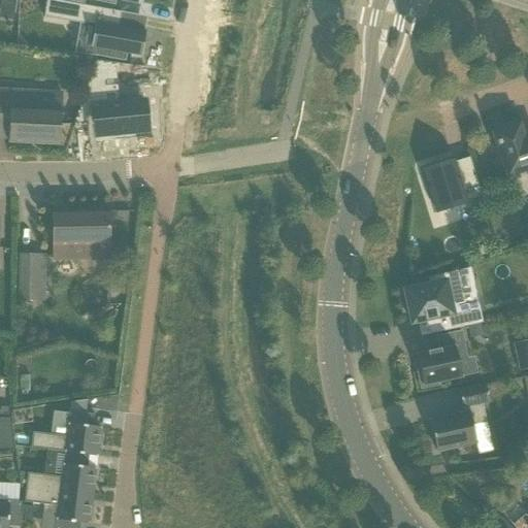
[(48,0),(46,0),(43,18),(95,27),(90,51),(121,57),(122,54),(141,57),(145,33),(120,29),(122,13),(48,0)]
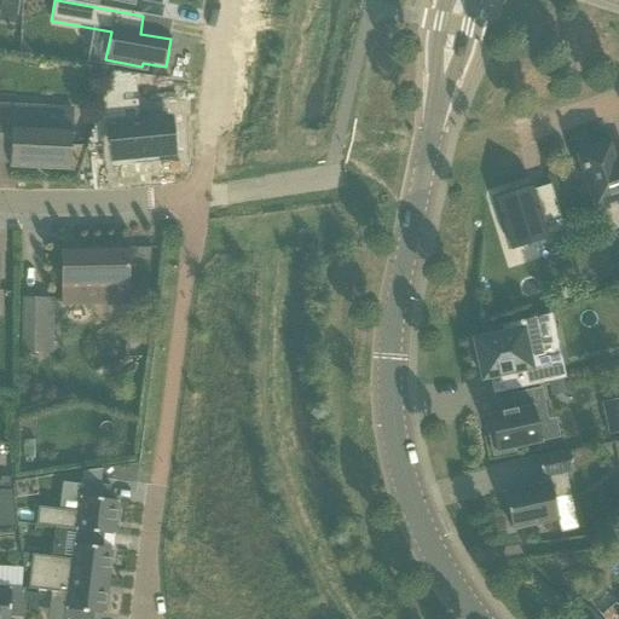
[(86,149),(110,146),(111,161),(173,156),(171,121),(122,125),(119,94),(136,93),(134,75),(110,71),(86,149)]
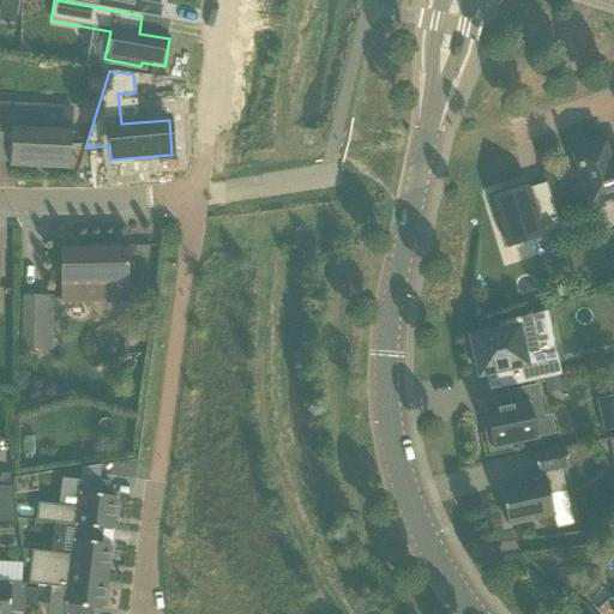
[(10,167),(70,169),(71,128),(44,127),(44,107),(0,104),(0,160),(10,161),(10,167)]
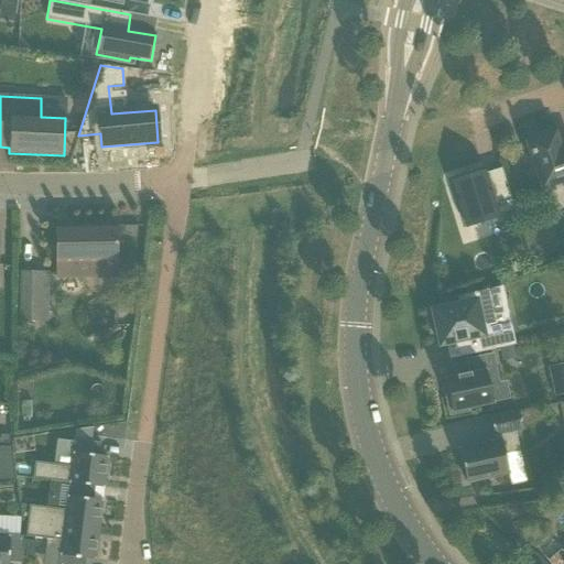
[(563,151),(560,152),(554,136),(549,137),(546,133),(532,139),(533,142),(528,144),(532,159),(529,160),(534,175),(538,173),(543,187),(563,180),(563,151)]
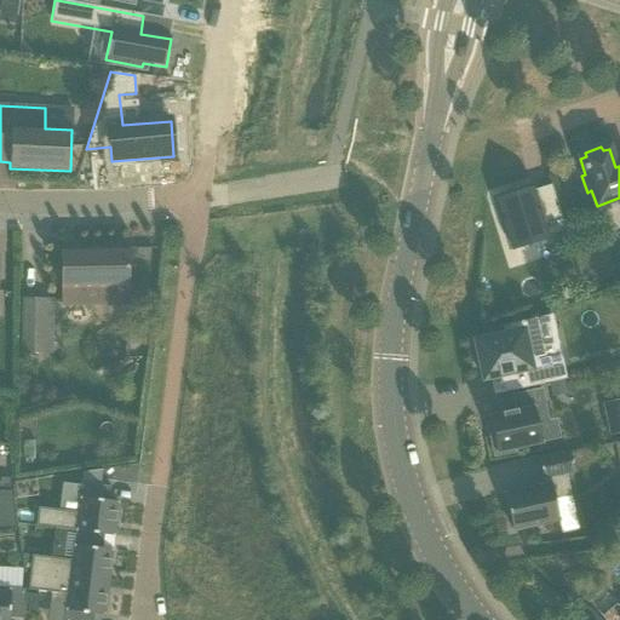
[(539,211),(532,189),(498,200),(514,251),(547,240),(546,236),(566,231),(557,206),(539,211)]
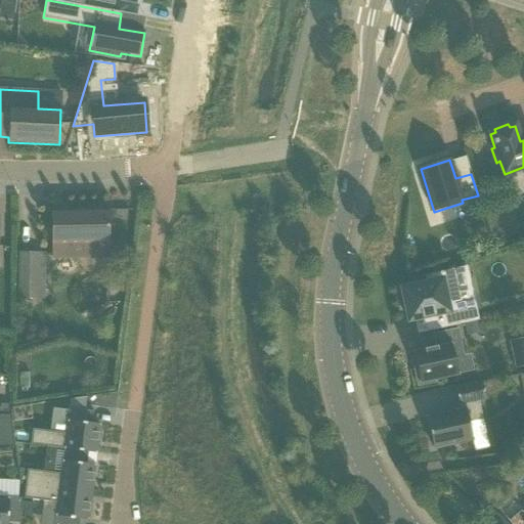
[(108,259),(107,244),(107,210),(52,212),(53,260),(108,259)]
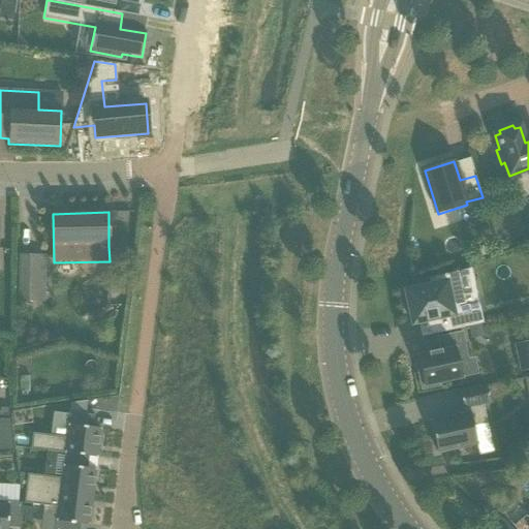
[(11,255),(2,255),(1,272),(10,273),(11,255)]
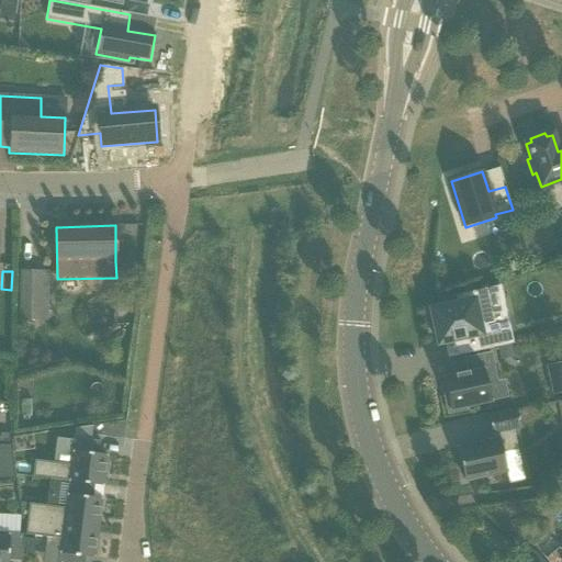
[(37,314),(37,304),(37,273),(21,272),(20,314),(37,314)]
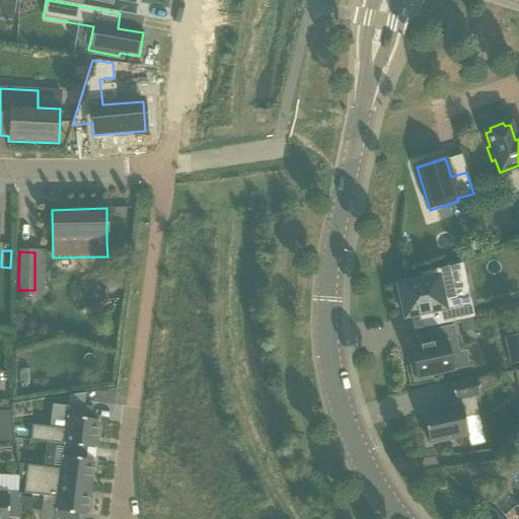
[(396,285),(401,309),(403,319),(411,317),(439,311),(442,325),(460,321),(472,318),(473,318),(469,303),(456,306),(447,269),(421,275),(423,280),(396,285)]
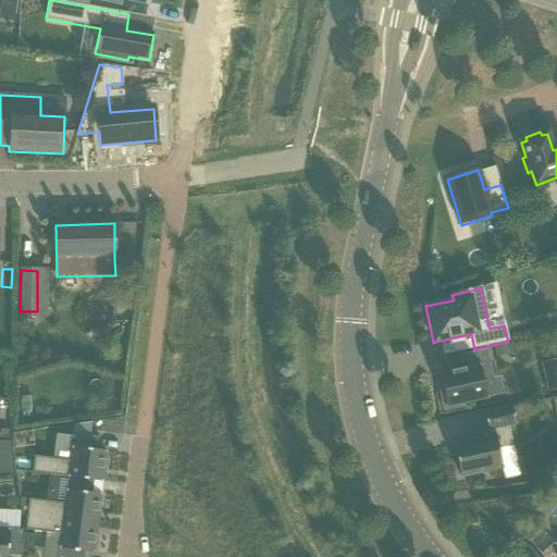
[(509,355),(507,342),(494,345),(496,357),(509,355)]
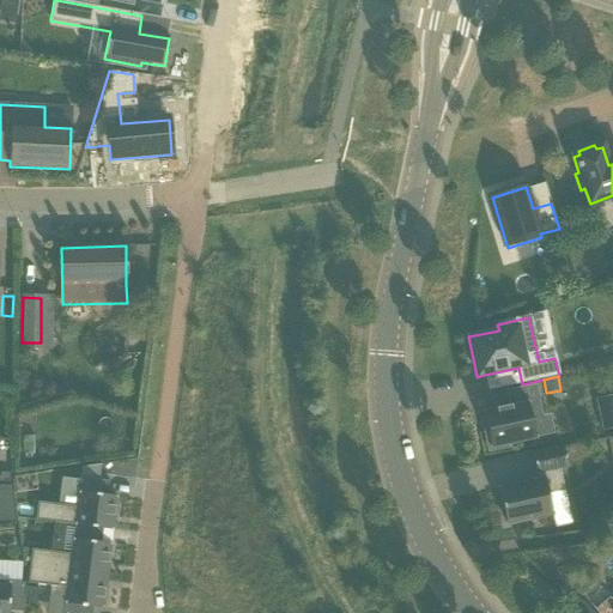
[(485,432),(489,451),(508,448),(508,445),(535,438),(532,419),(541,417),(535,386),(507,392),(510,407),(484,413),(487,432),(485,432)]
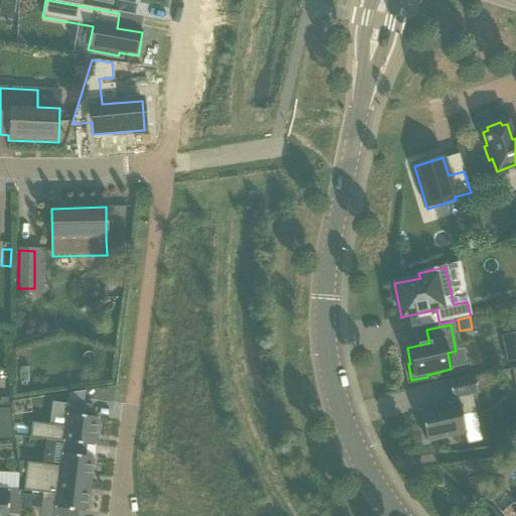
[(515,333),(502,337),(507,363),(515,361),(515,333)]
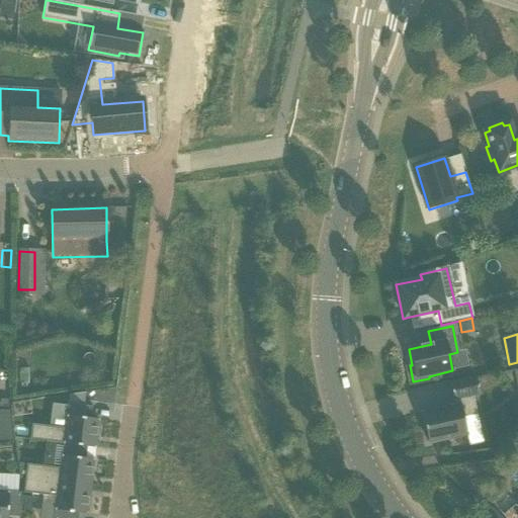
[(422,414),(422,417),(428,443),(467,435),(463,418),(476,415),(471,398),(480,396),(476,378),(450,384),(453,401),(454,400),(455,406),(422,414)]
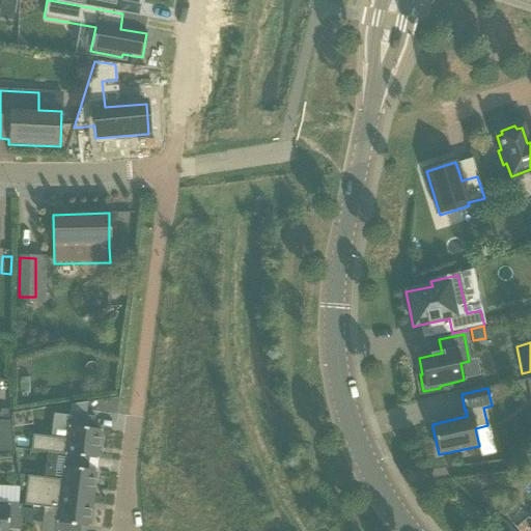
[(8,411),(0,410),(0,417),(0,418),(8,419),(8,411)]
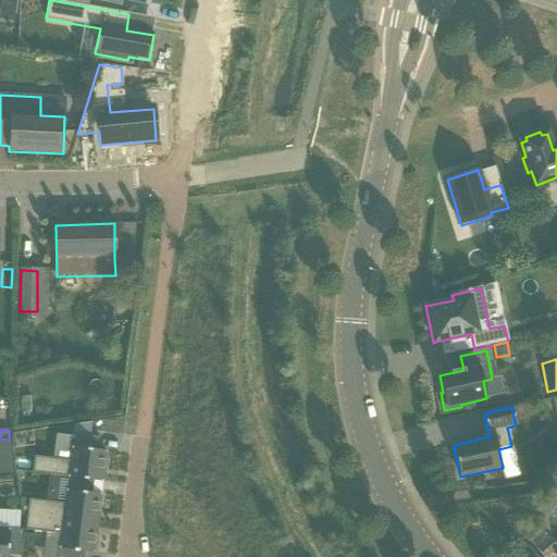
[(35,457),(33,473),(67,478),(69,478),(94,481),(103,482),(107,453),(98,452),(99,438),(74,435),(71,461),(35,457)]
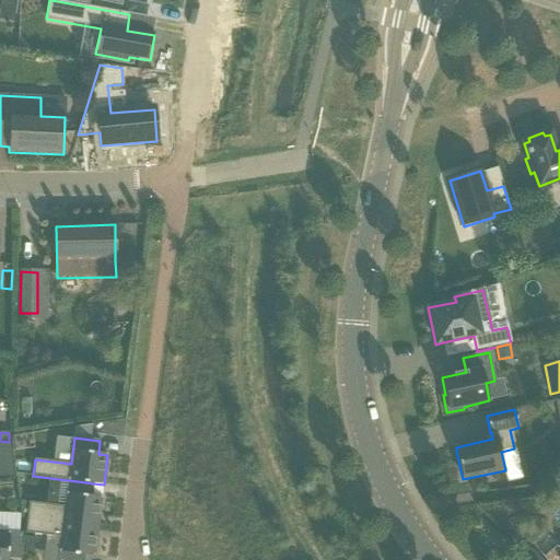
[(13,467),(0,466),(0,479),(14,478),(13,467)]
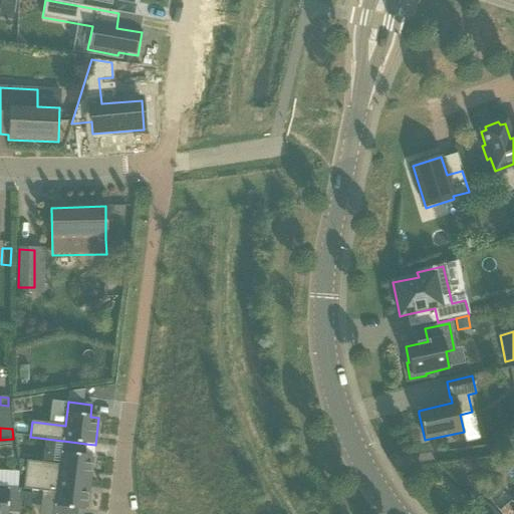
[(26,461),(24,476),(89,484),(92,457),(85,456),(86,444),(63,441),(62,441),(59,465),(26,461)]
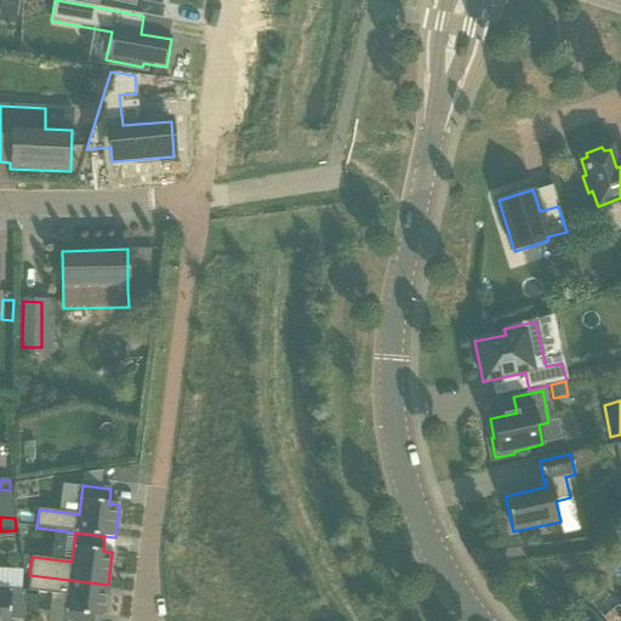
[(29,575),(28,591),(68,596),(64,620),(93,620),(95,617),(103,617),(108,585),(29,575)]
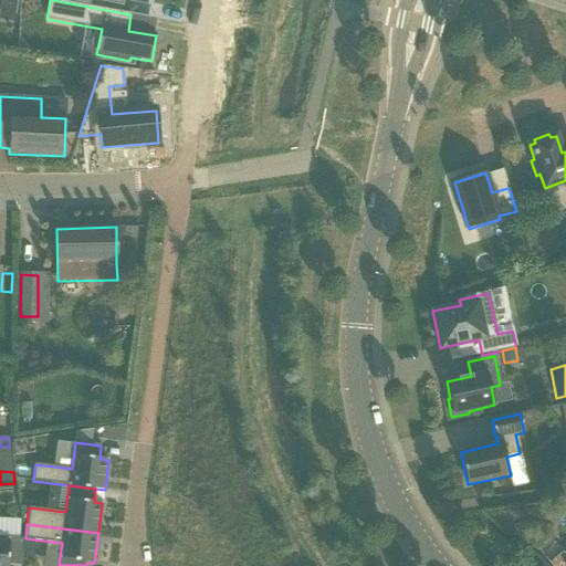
[(0,565),(8,565),(9,565),(21,565),(23,540),(0,537),(0,565)]
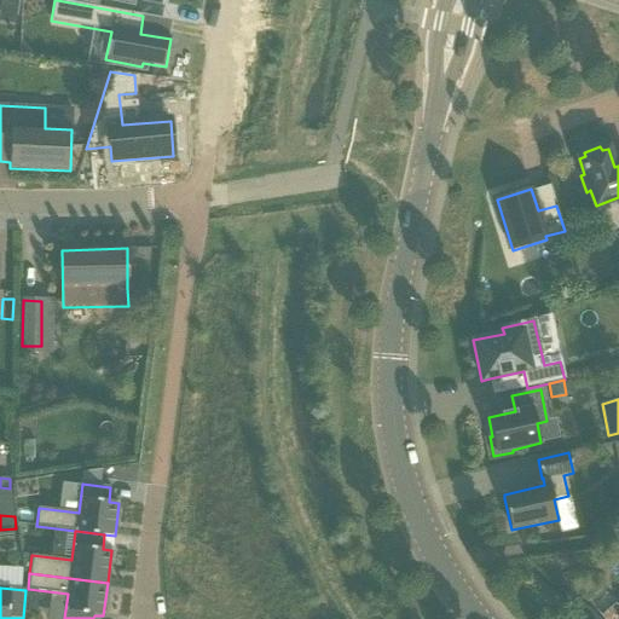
[(24,609),(36,612),(39,596),(27,594),(24,609)]
